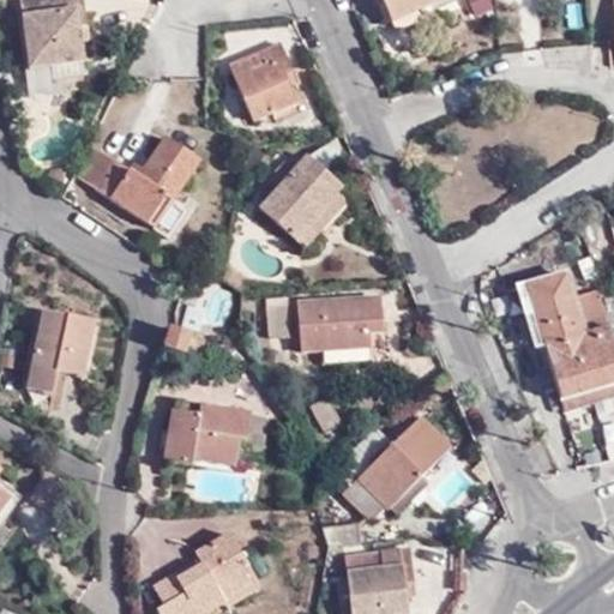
[(55,65),(84,60),(80,29),(88,29),(84,0),(32,0),(23,1),(32,67),(55,65)]
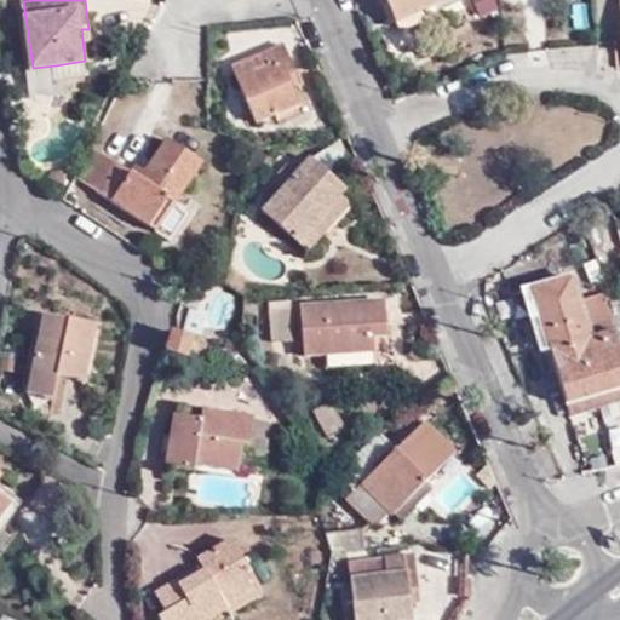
[(390,0),(401,23),(451,0),(390,0)]
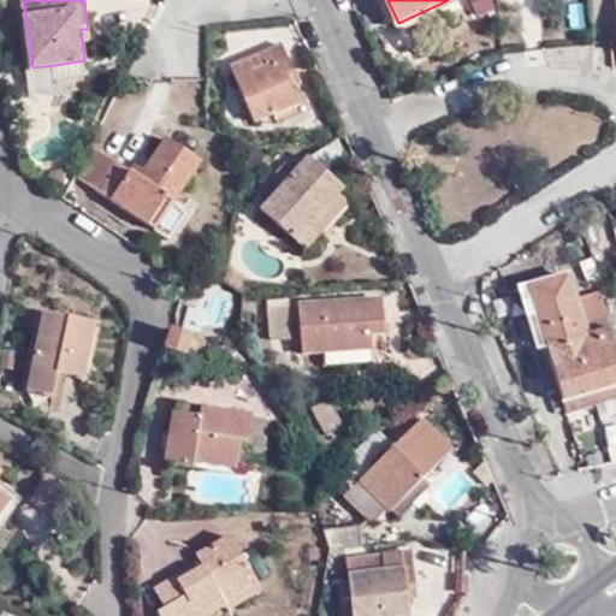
[(285,43),(264,53),(268,64),(258,69),(253,58),(235,66),(256,120),(300,102),(291,83),(301,80),(285,43)]
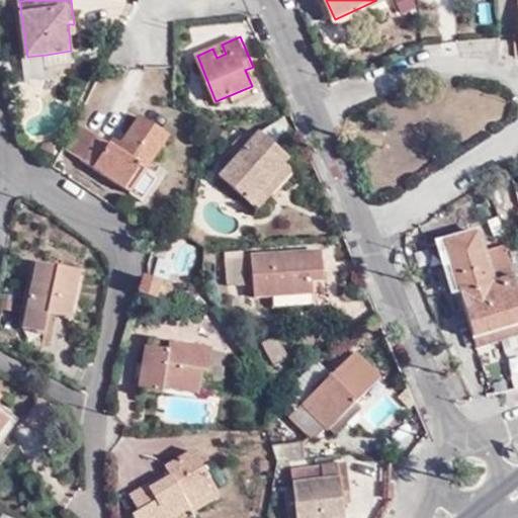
[(226,54),(222,45),(212,49),(217,58),(226,54)]
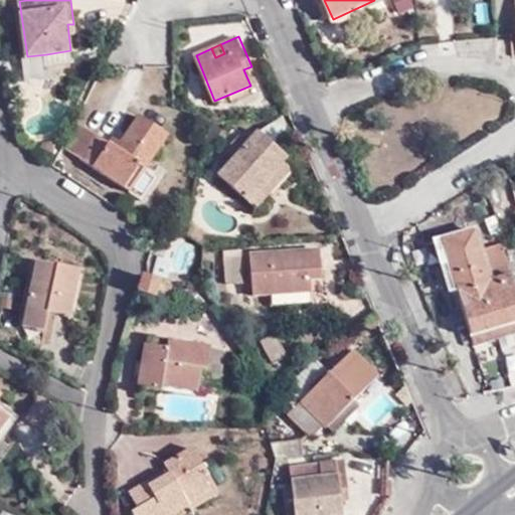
[(71,58),(70,50),(46,54),(46,62),(71,58)]
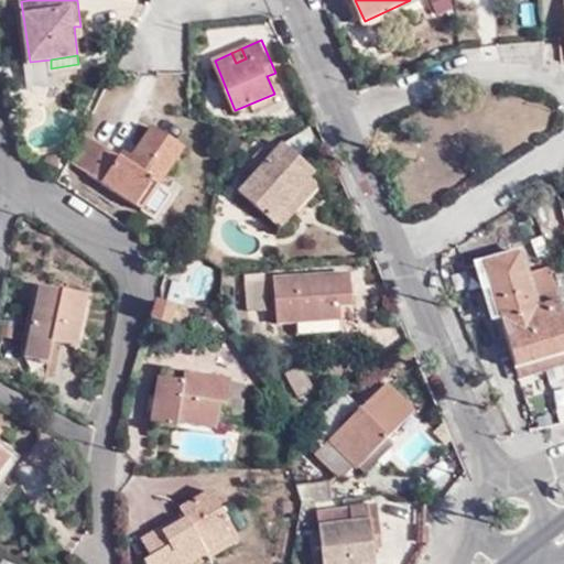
[(104,149),(87,174),(141,210),(183,149),(152,127),(127,163),(104,149)]
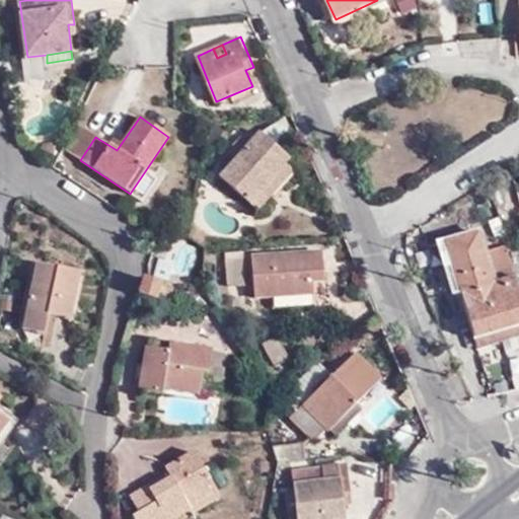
[(255,208),(270,192),(262,184),(281,162),(285,157),(255,133),(247,144),(239,138),(230,148),(238,154),(219,176),(255,208)]
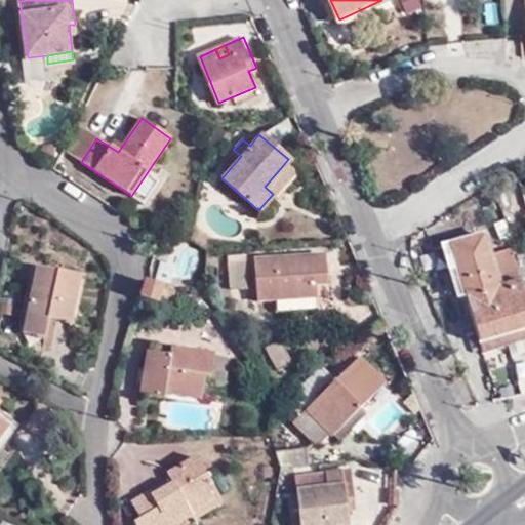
[(265,187),(273,194),(291,171),(284,164),(265,187)]
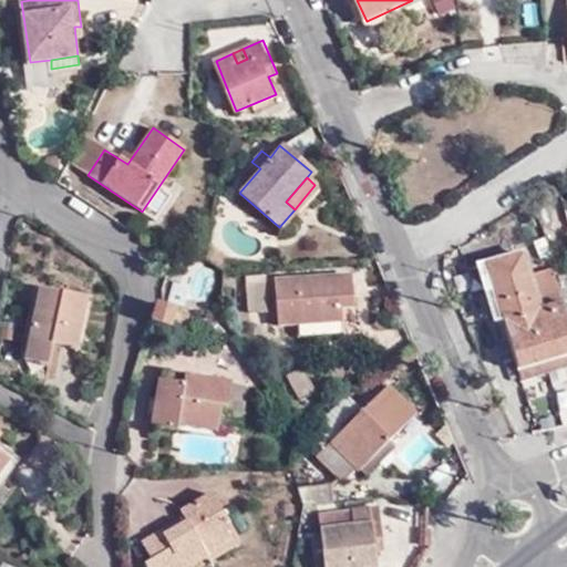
[(525,251),(485,264),(501,317),(518,384),(566,369),(566,320),(550,265),(532,270),(525,251)]
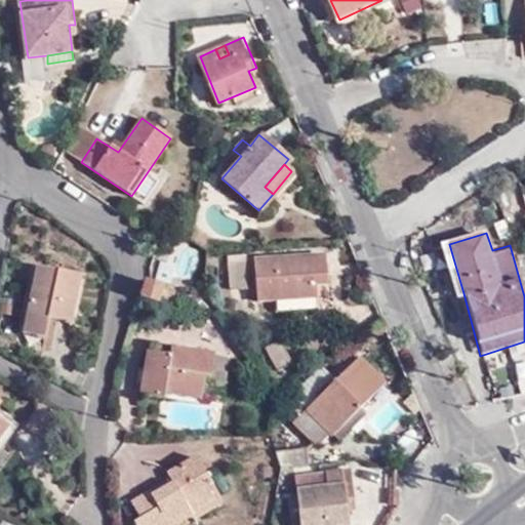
[(463,293),(449,244),(442,246),(455,295),(463,293)]
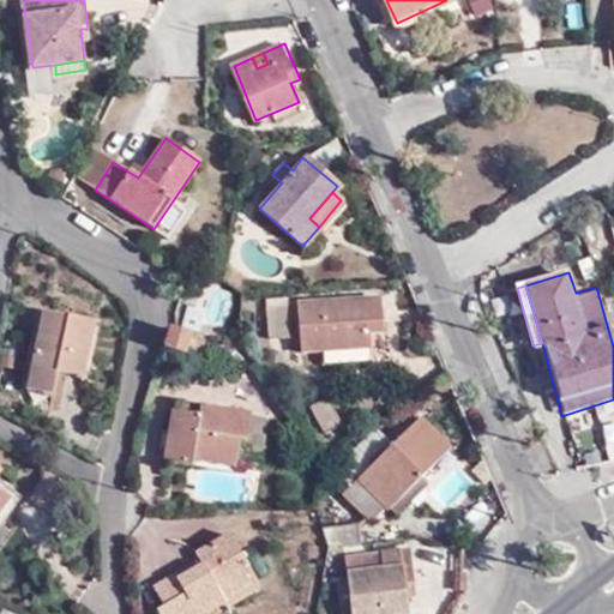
[(380,299),(301,305),(305,350),(368,347),(367,332),(383,331),(380,299)]
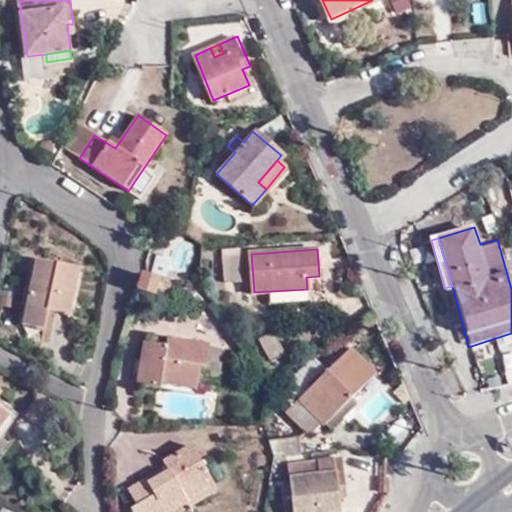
[(78,263),(35,251),(16,321),(38,327),(45,302),(66,307),(78,263)]
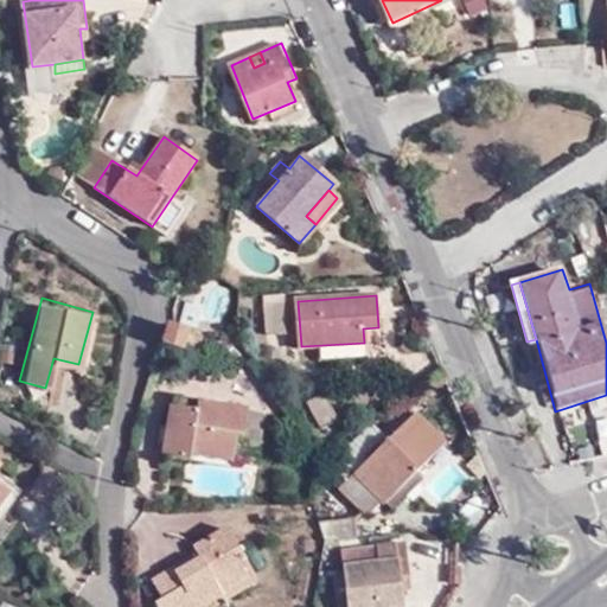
[(288,299),(268,300),(270,332),(291,332),(288,299)]
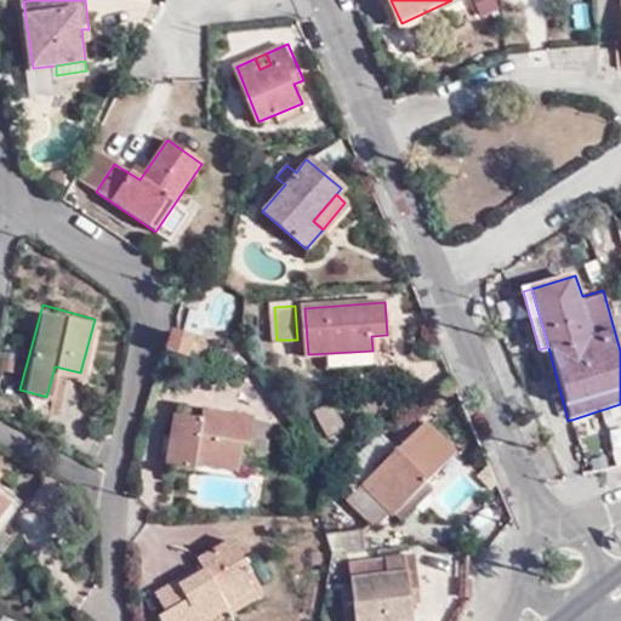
[(192,309),(186,331),(201,336),(208,313),(192,309)]
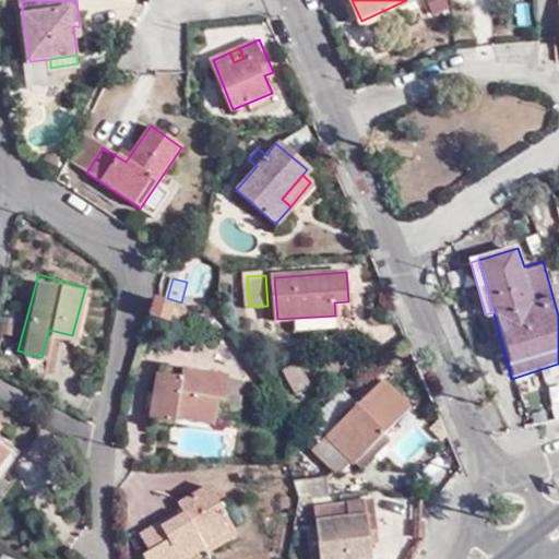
[(173,306),(154,301),(150,319),(167,322),(173,306)]
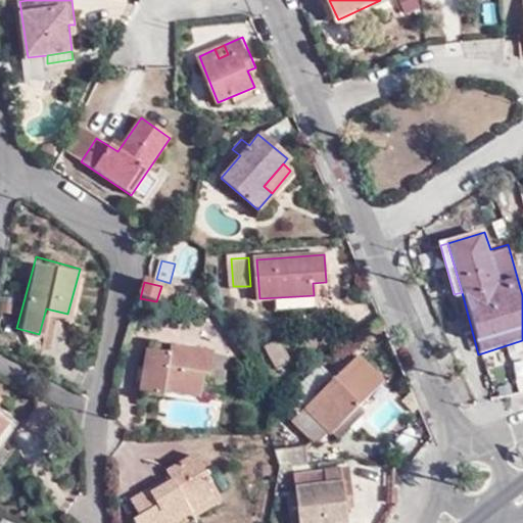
[(280,336),(268,344),(281,367),(293,359),(280,336)]
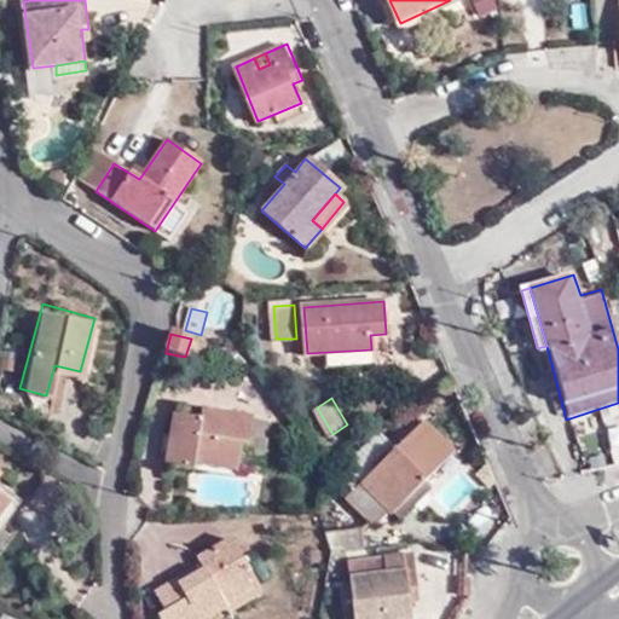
[(202,420),(177,417),(169,468),(196,469),(195,461),(241,467),(243,444),(250,444),(254,414),(203,408),(202,420)]
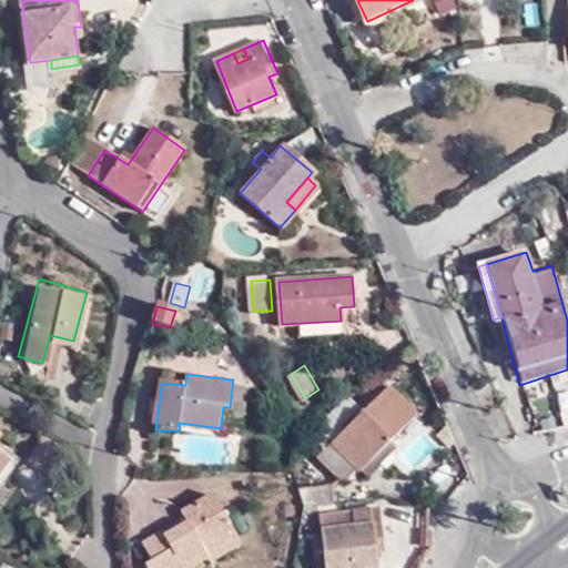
[(325,433),(307,447),(337,476),(343,478),(346,478),(351,476),(357,470),(362,474),(421,415),(393,385),(335,443),(325,433)]
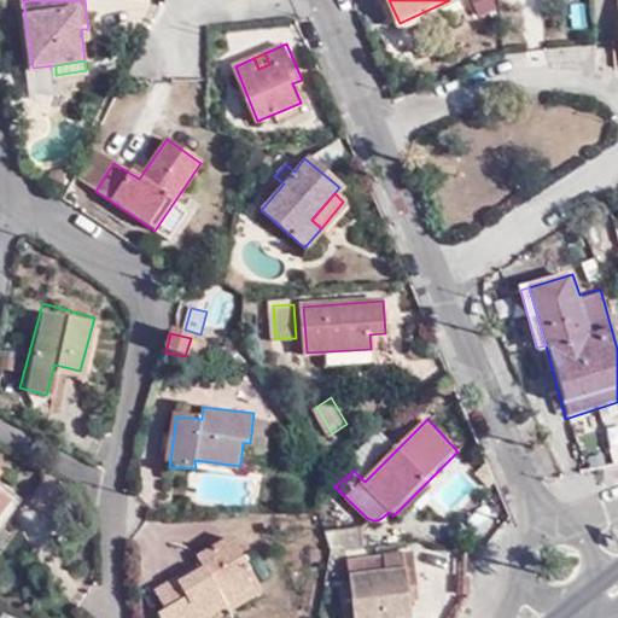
[(327,552),(363,547),(361,528),(320,532),(327,552)]
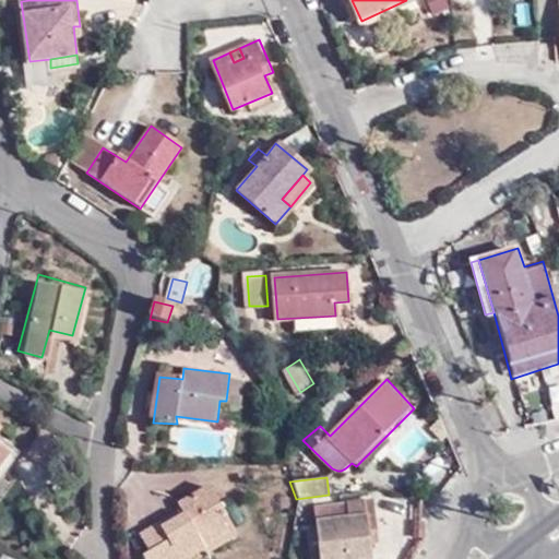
[(161,520),(138,532),(146,547),(140,551),(143,558),(178,558),(203,546),(200,539),(228,524),(207,485),(178,501),(183,511),(162,523),(161,520)]
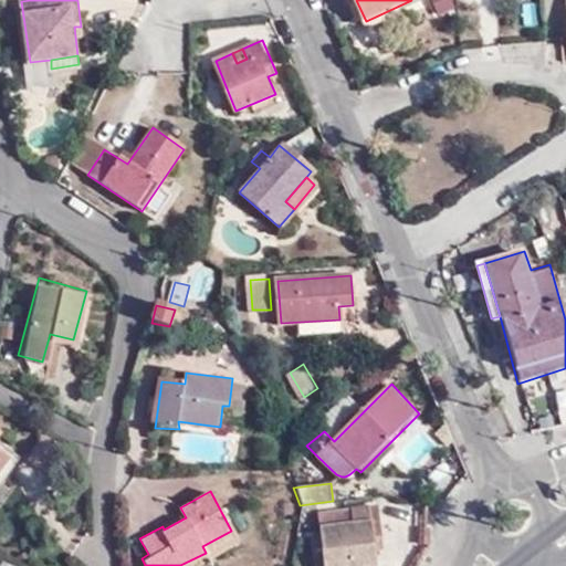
[(369,506),(314,515),(322,565),(373,565),(370,547),(376,546),(369,506)]
